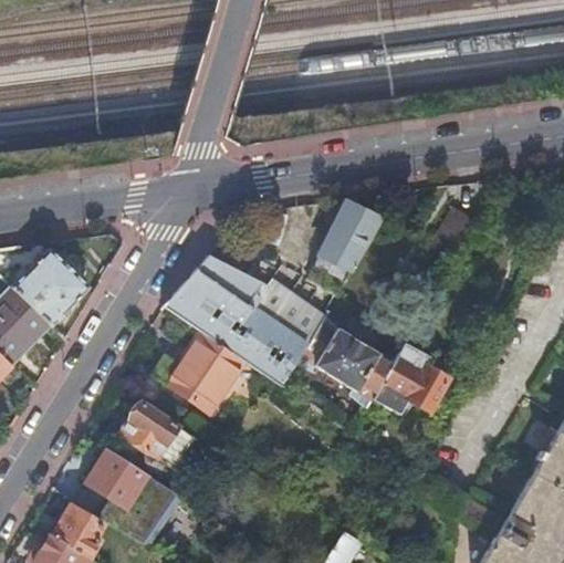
[(347,205),(309,278),(335,291),(378,219),(347,205)]
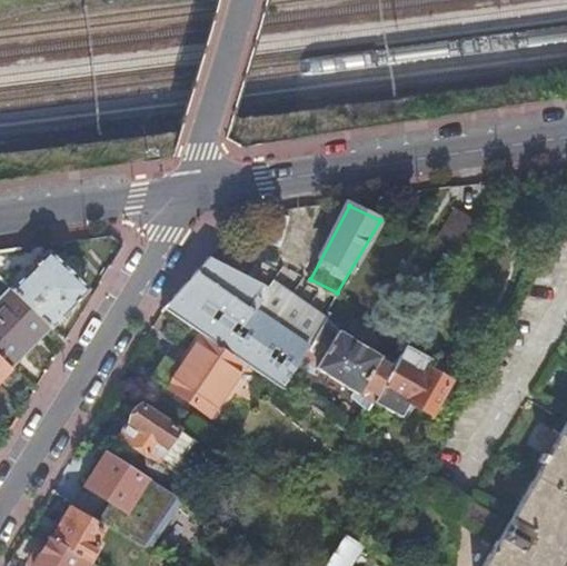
[(456,257),(478,217),(457,206),(436,246),(456,257)]
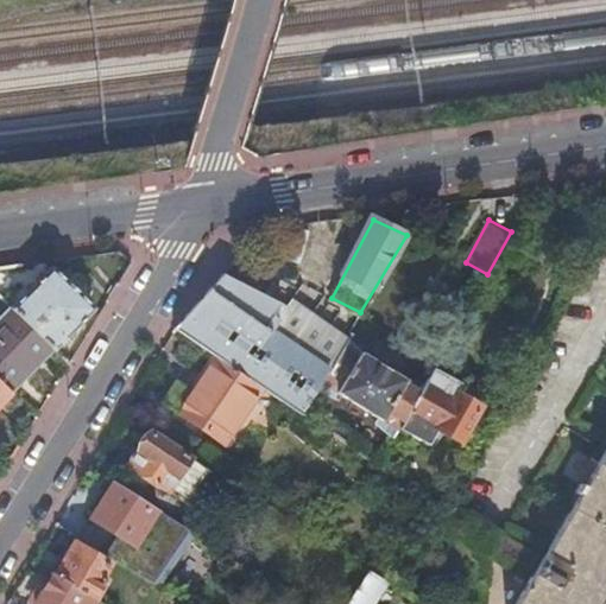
[(51,265),(12,305),(54,345),(55,347),(94,306),(94,303),(54,265),(51,265)]
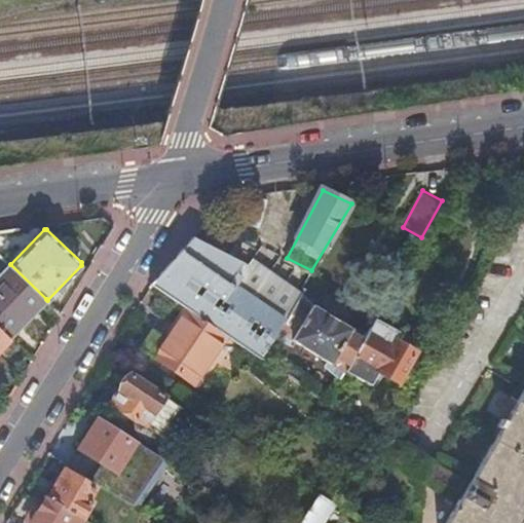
[(154,281),(153,284),(189,308),(228,335),(262,358),(263,356),(275,336),(285,321),(286,321),(302,293),(303,293),(253,258),(249,265),(195,235),(154,281)]
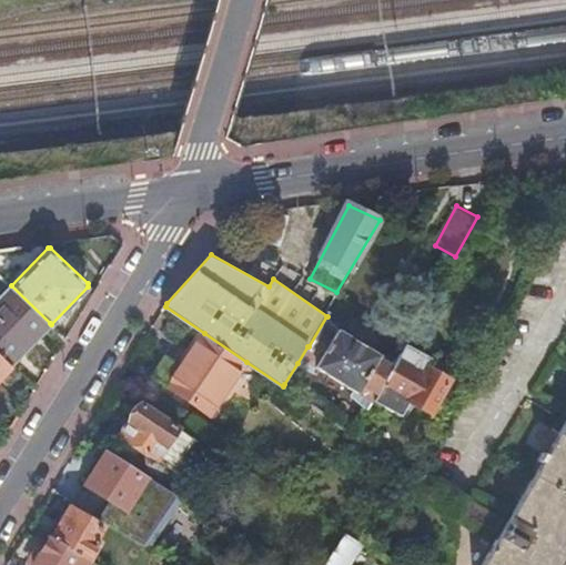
[(0,352),(11,363),(50,323),(11,285),(0,296),(0,352)]
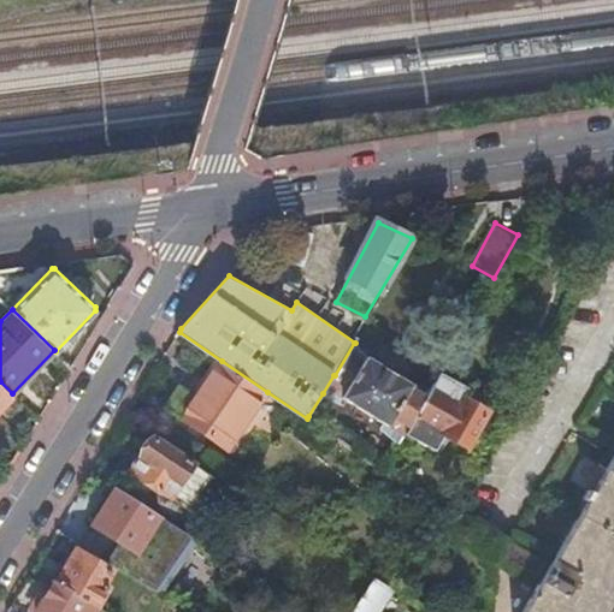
[(369,355),(354,343),(335,375),(334,375),(323,393),(325,396),(344,404),(348,399),(384,422),(382,426),(401,443),(407,433),(414,419),(432,388),(414,384),(369,355)]
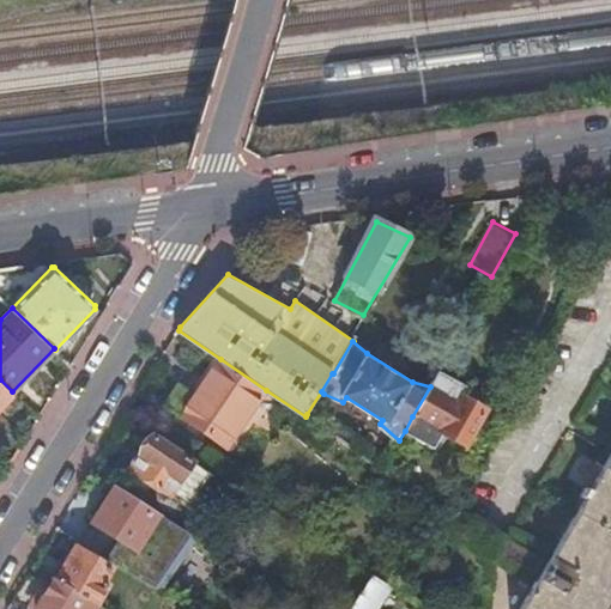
[(165,403),(229,446),(266,390),(221,359),(218,358),(215,359),(204,376),(204,378),(206,381),(197,395),(180,383),(165,403)]
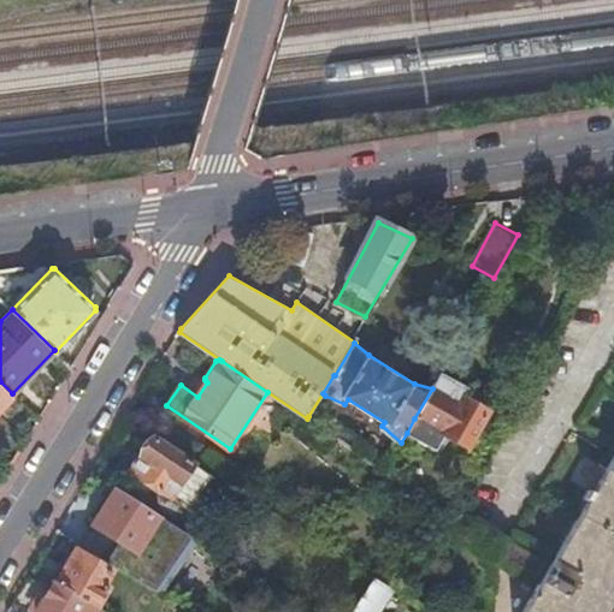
[(414,419),(407,433),(437,449),(446,433),(467,445),(488,410),(466,398),(472,387),(462,381),(442,370),(432,388),(414,419)]
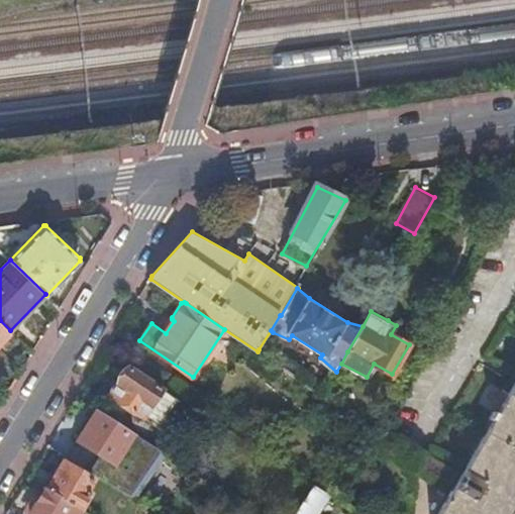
[(0,342),(11,331),(10,330),(0,320),(0,342)]
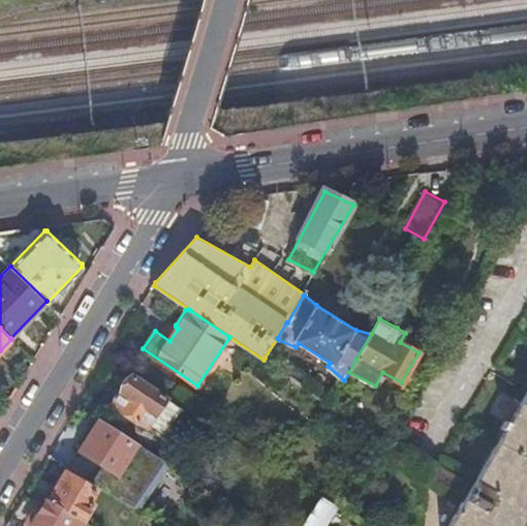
[(148,427),(150,424),(167,398),(131,374),(120,391),(121,391),(113,404),(148,427)]
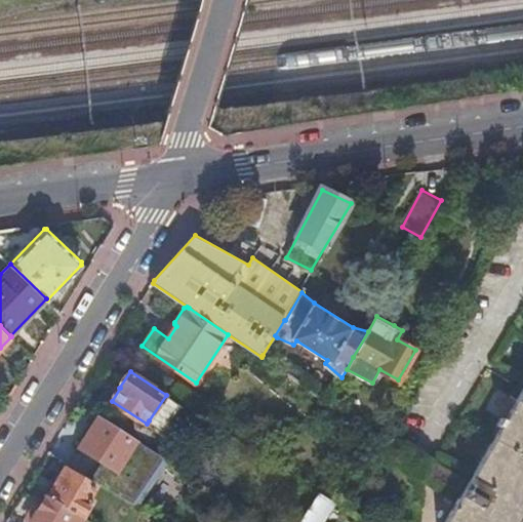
[(522,390),(506,418),(503,416),(497,424),(501,427),(444,521),(517,521),(522,512),(522,390)]
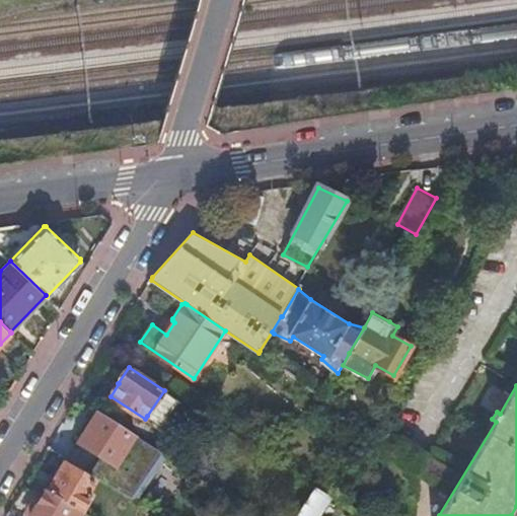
[(164,390),(147,416),(160,424),(176,398),(164,390)]
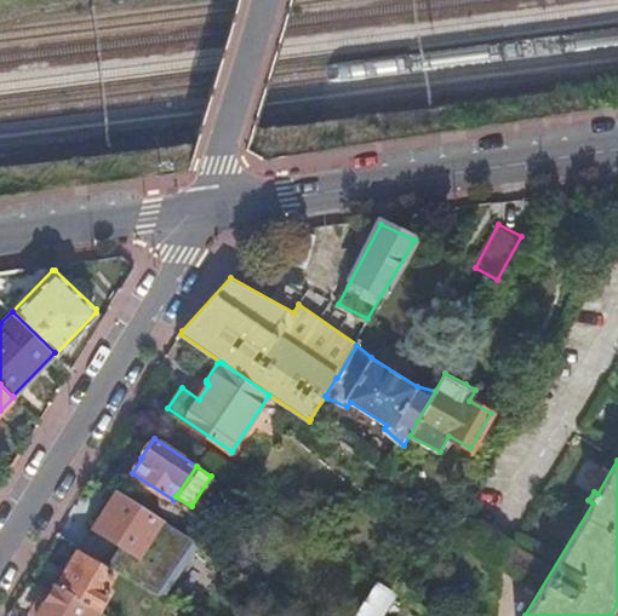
[(178,528),(118,489),(93,528),(121,545),(109,564),(143,585),(159,594),(194,539),(178,528)]
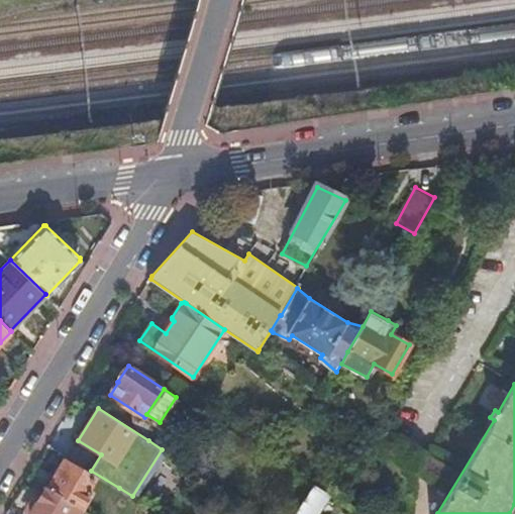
[(36,464),(29,476),(46,486),(82,507),(90,492),(87,490),(94,478),(65,459),(56,475),(36,464)]
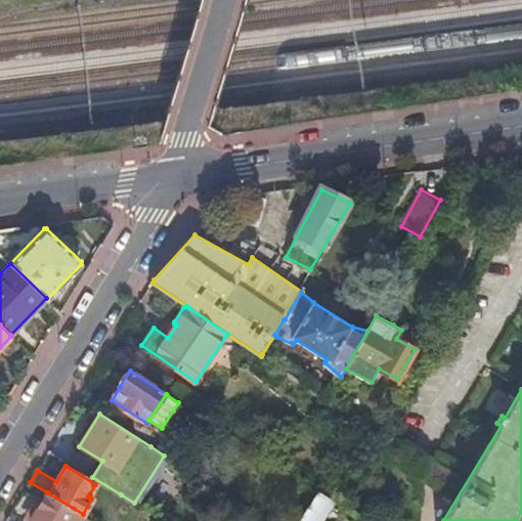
[(322,520),(336,502),(318,490),(299,520),(322,520)]
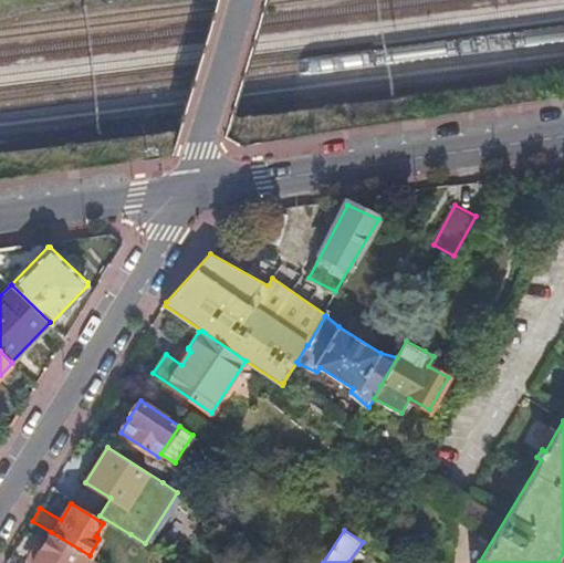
[(84,562),(90,555),(51,532),(32,562),(84,562)]
